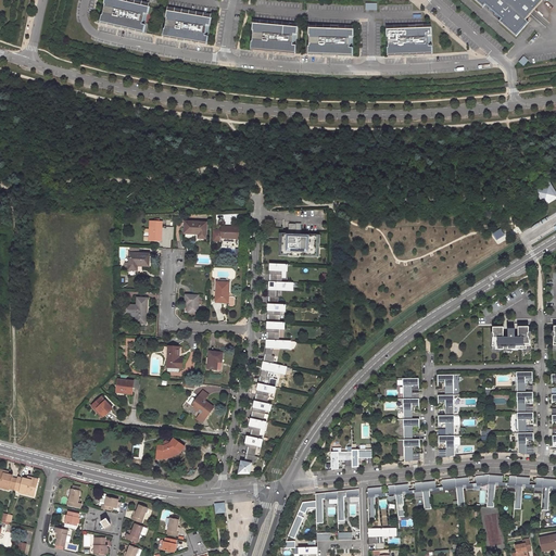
[(150,5),(124,0),(103,0),(103,3),(104,3),(102,14),(101,14),(99,22),(143,32),(146,24),(142,23),(144,13),(148,13),(150,5)]
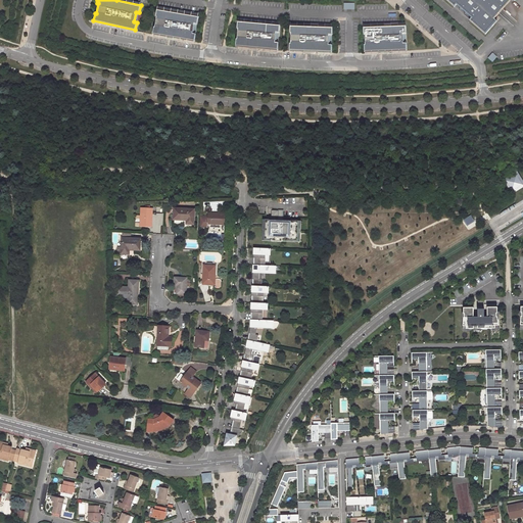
[(444,0),(454,8),(456,5),(471,18),(469,20),(485,35),(496,21),(494,19),(511,0),(512,0),(514,2),(515,0),(444,0)]
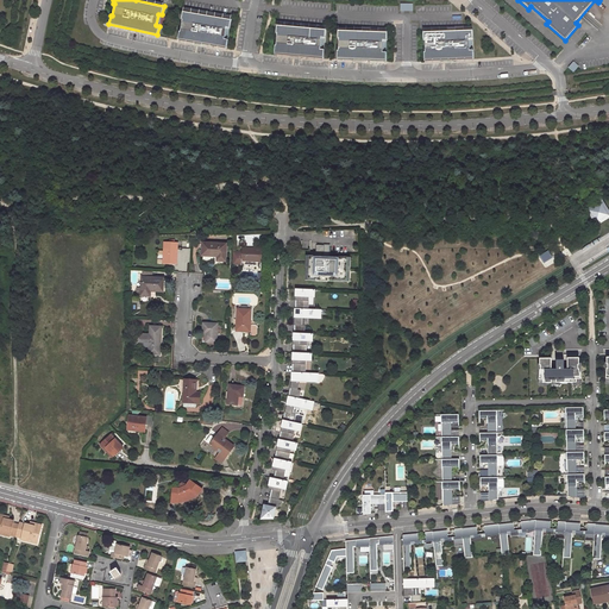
[(231,19),(183,11),(181,19),(182,19),(181,31),(180,30),(177,39),(226,48),(227,39),(225,38),(226,26),(230,27),(231,19)]
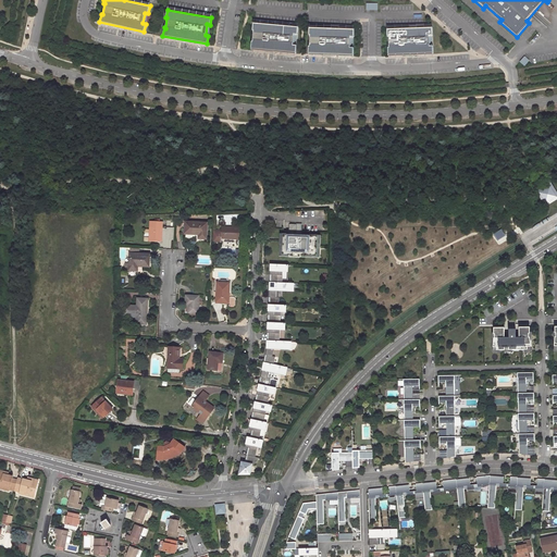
[(252,41),(251,49),(297,53),(297,46),(294,46),(295,34),(298,35),(299,27),(255,23),(254,31),(255,31),(254,41),(252,41)]
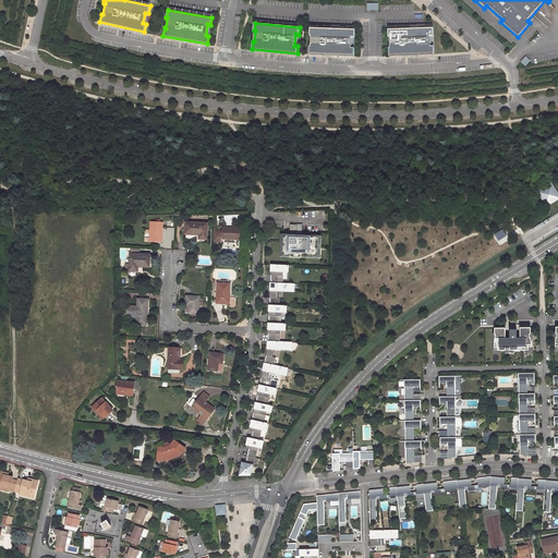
[(389,48),(389,56),(435,53),(434,45),(431,45),(431,34),(434,34),(433,26),(388,29),(388,37),(389,37),(390,48),(389,48)]
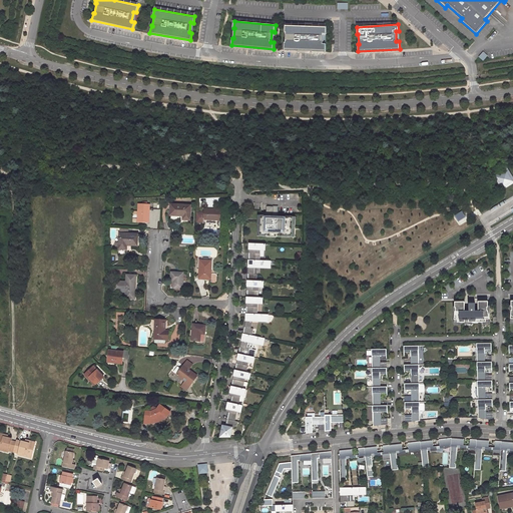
[(285,42),(285,50),(326,51),(327,44),(323,44),(324,34),(327,34),(327,26),(286,25),(285,32),(286,32),(286,42),(285,42)]
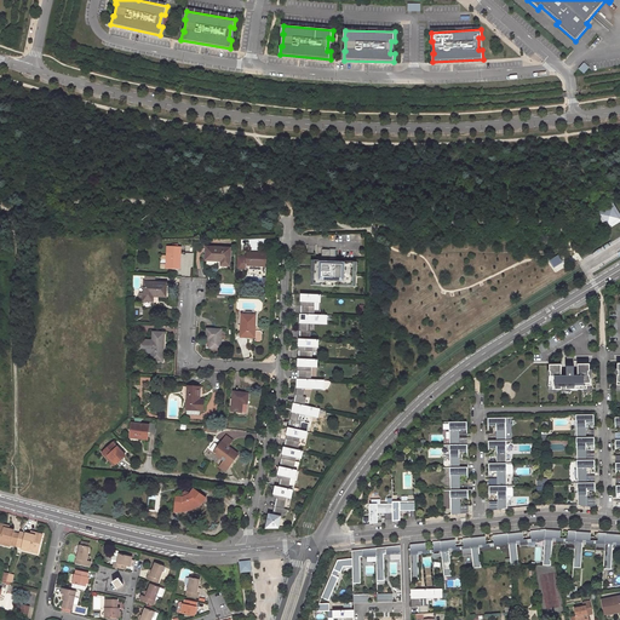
[(584,62),(579,68),(584,73),(589,67),(584,62)]
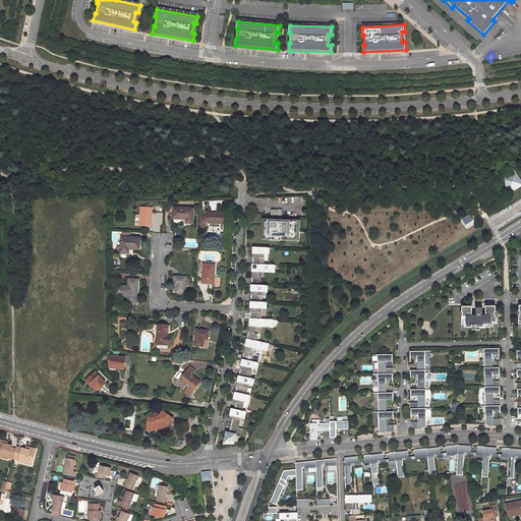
[(503,178),(501,179),(508,192),(510,194),(520,187),(520,179),(515,171),(503,178)]
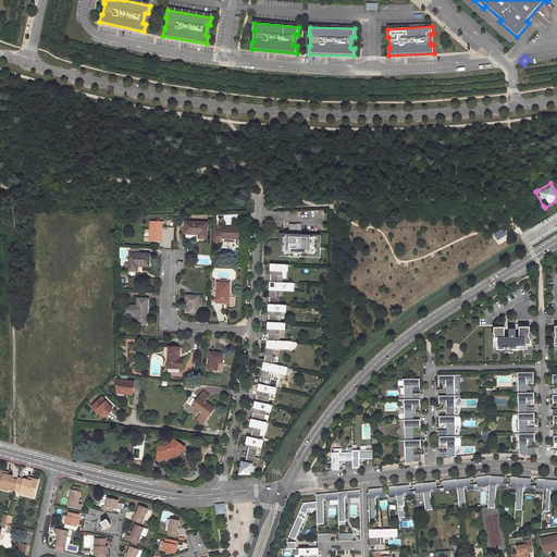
[(161,243),(163,222),(150,222),(149,242),(161,243)]
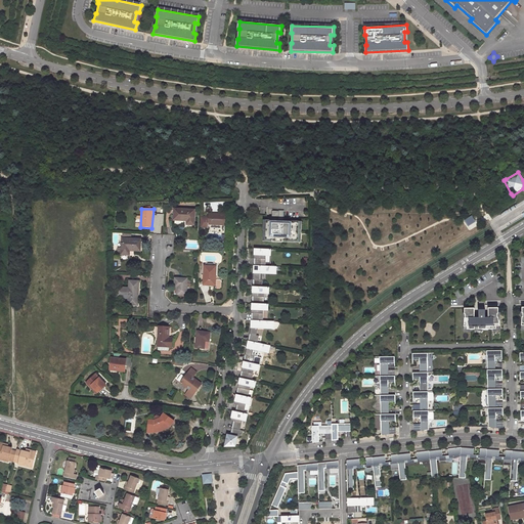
[(193,225),(194,211),(174,210),(174,220),(187,220),(187,224),(193,225)]
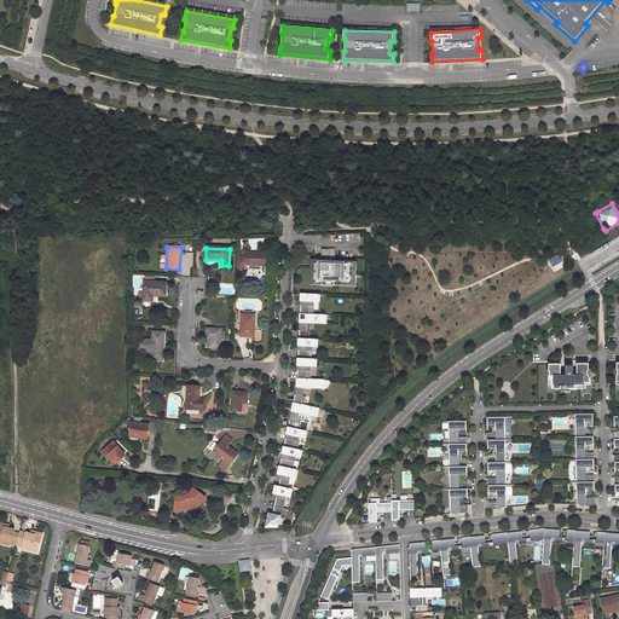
[(246,265),(266,266),(266,254),(247,253),(247,258),(237,258),(237,270),(246,270),(246,265)]
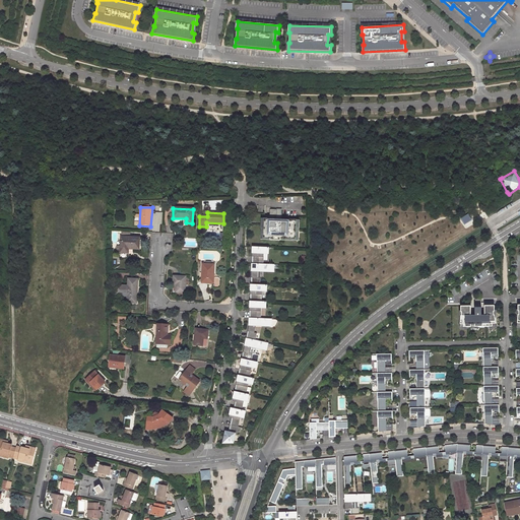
[(472,220),(468,214),(460,218),(464,225),(472,220)]
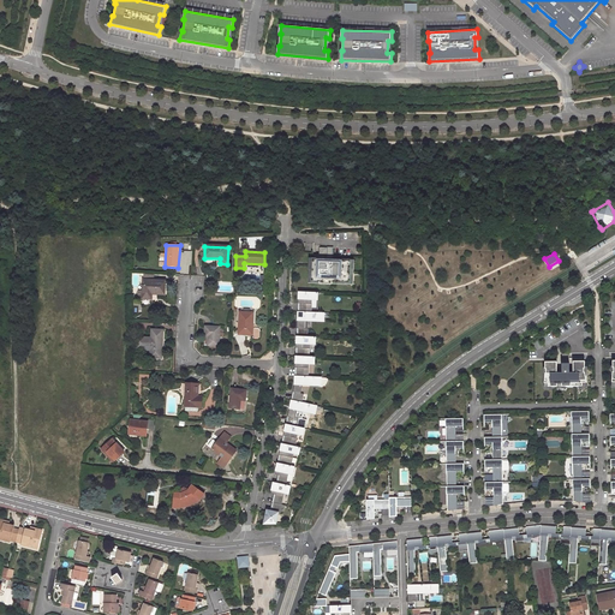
[(321,257),(310,257),(309,282),(321,282),(321,281),(312,280),(314,260),(321,260),(321,257)]
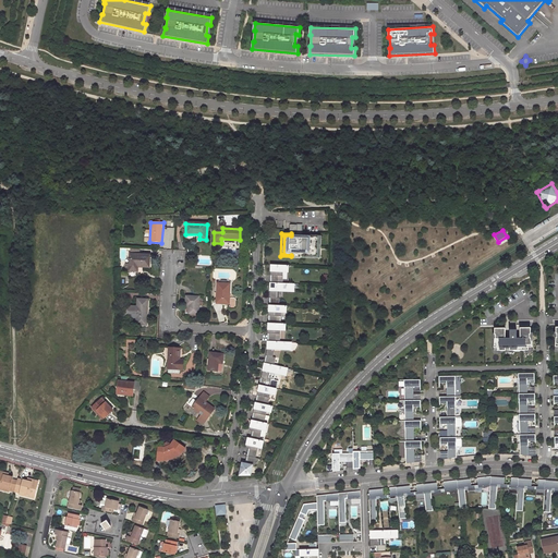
[(291,235),(284,235),(283,254),(291,255),(291,256),(302,257),(303,255),(318,256),(318,237),(303,235),(303,234),(298,234),(291,233),(291,235)]
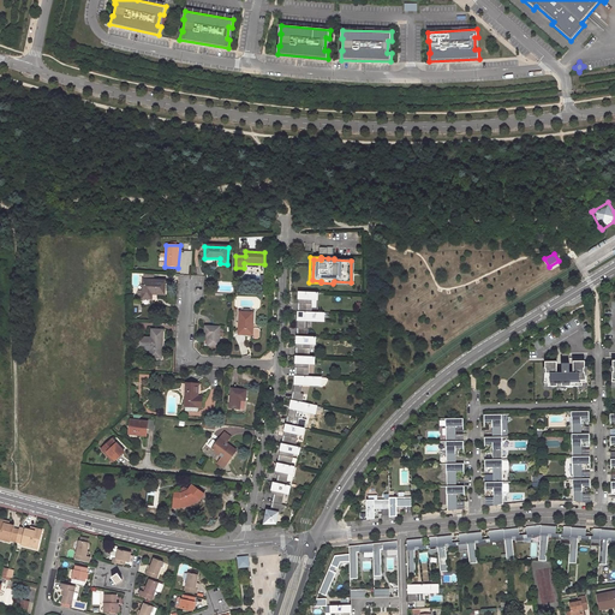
[(334,281),(333,284),(354,284),(356,260),(334,258),(334,260),(351,261),(351,282),(334,281)]
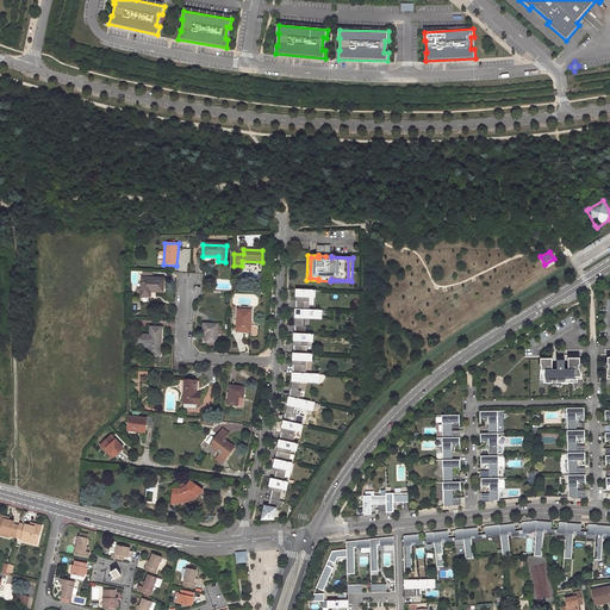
[(162,293),(163,280),(142,279),(141,297),(149,297),(149,292),(162,293)]
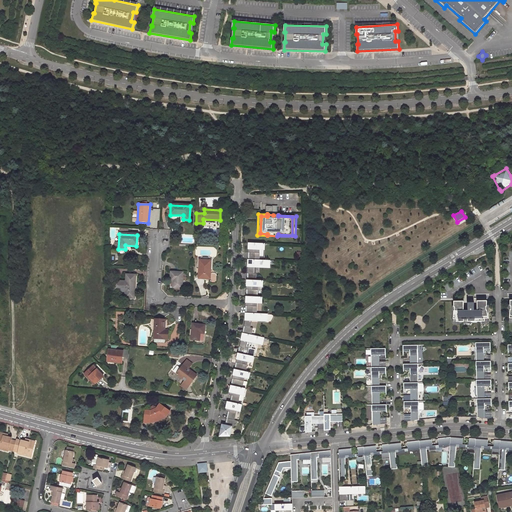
[(265,249),(265,243),(249,243),(249,252),(250,252),(250,259),(260,259),(260,249),(265,249)]
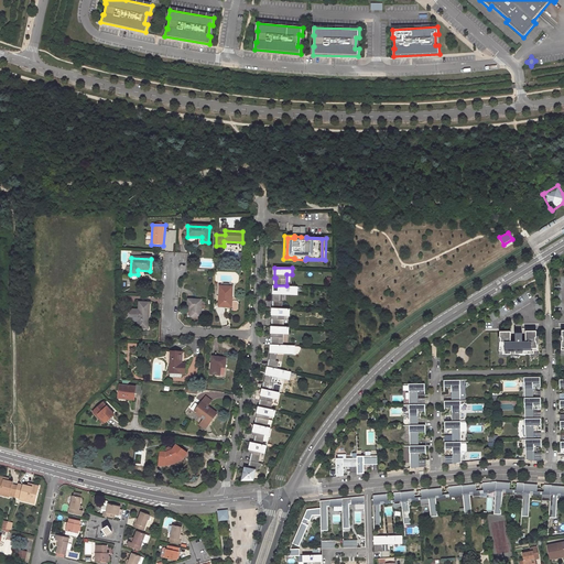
[(485,331),(485,332),(490,331),(563,329),(563,277),(561,278),(561,283),(554,283),(554,315),(549,315),(543,315),(542,299),(538,293),(532,297),(530,291),(485,316),(485,331)]
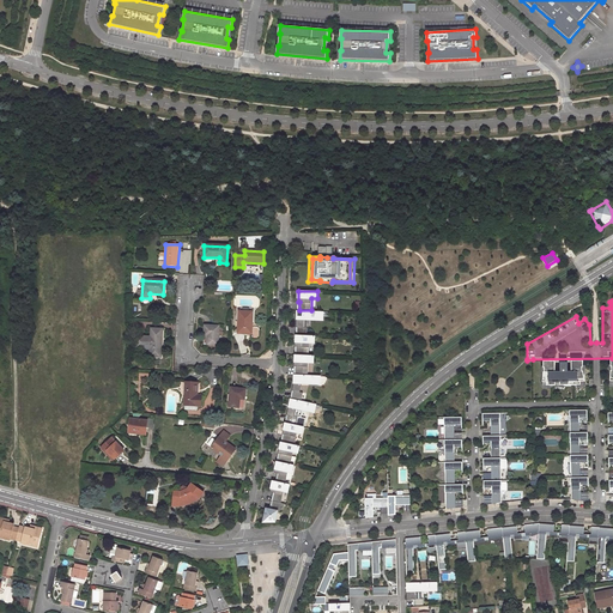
[(299,310),(297,310),(297,319),(299,319),(299,321),(297,321),(297,327),(298,327),(298,335),(308,335),(308,326),(304,326),(305,319),(323,319),(325,311),(311,310),(299,310)]
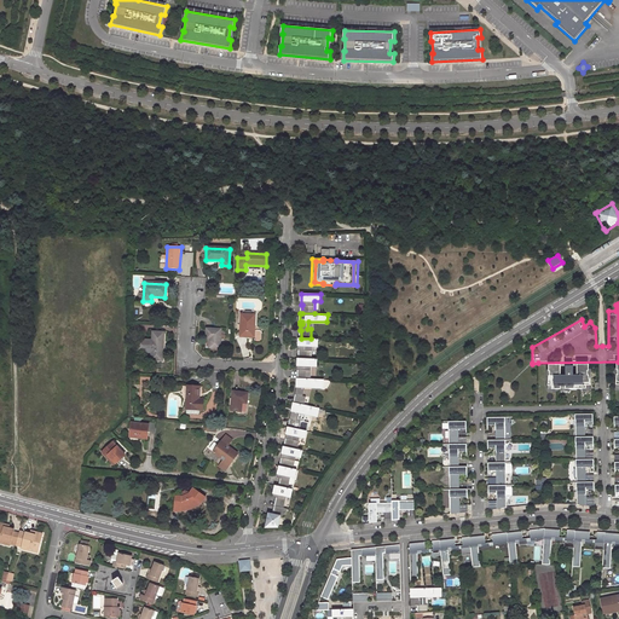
[(255,328),(255,316),(242,314),(241,325),(241,331),(241,336),(252,337),(253,328),(255,328)]
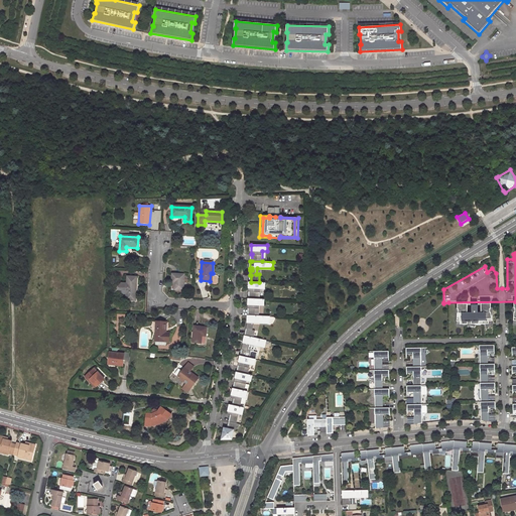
[(183,290),(184,275),(170,274),(169,282),(172,283),(172,289),(183,290)]
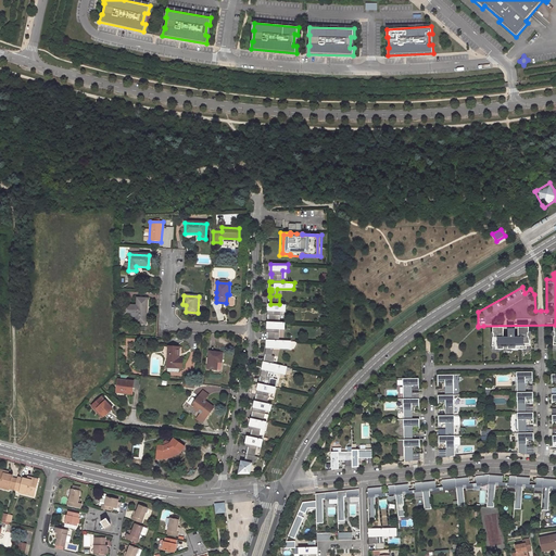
[(146,325),(147,313),(144,313),(144,307),(147,307),(148,299),(137,299),(137,305),(124,305),(124,316),(136,317),(136,324),(146,325)]
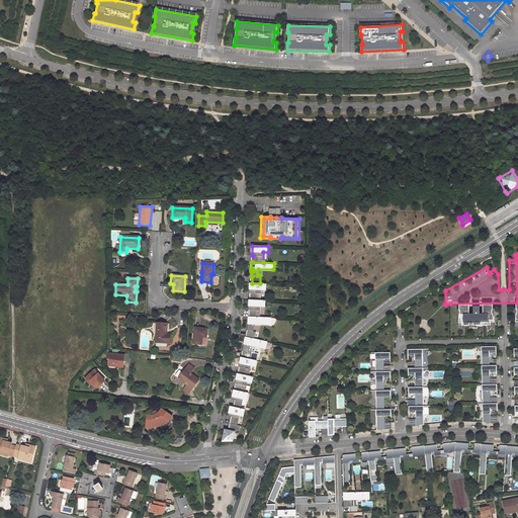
[(252,283),(250,283),(250,292),(251,292),(251,299),(261,299),(262,288),(266,288),(267,283),(260,283),(252,283)]
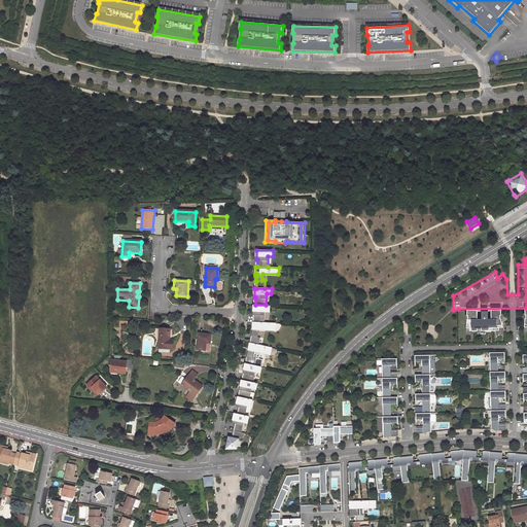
[(255,305),(254,305),(253,314),(255,314),(254,321),(266,321),(266,310),(271,310),(271,305),(266,305),(255,305)]
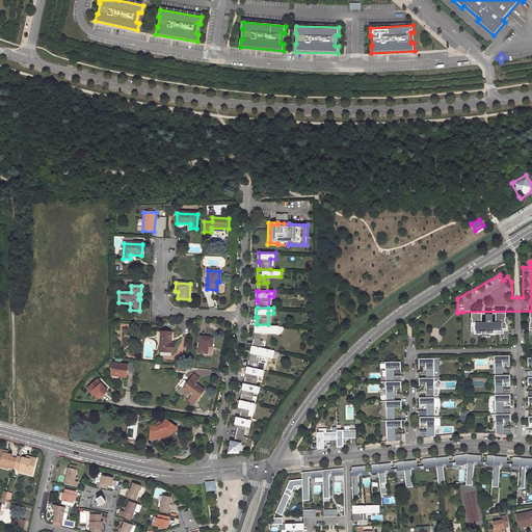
[(482,325),(482,313),(472,313),(473,319),(473,323),(471,323),(471,331),(475,331),(475,335),(482,335),(482,333),(486,333),(486,335),(504,334),(504,331),(508,330),(508,322),(506,322),(506,319),(506,313),(497,313),(497,324),(494,324),(494,315),(486,315),(487,324),(482,325)]
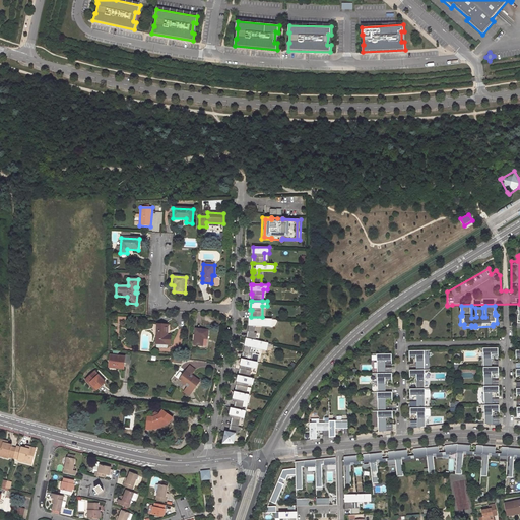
[(251,317),(250,317),(250,324),(251,324),(251,326),(249,326),(248,330),(249,330),(248,337),(257,338),(258,330),(255,330),(256,325),(256,324),(272,324),(272,317),(262,317),(251,317)]
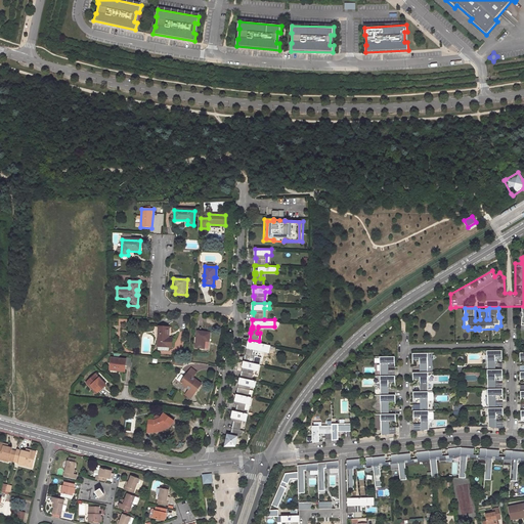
[(169,339),(169,328),(159,328),(158,347),(172,348),(173,339),(169,339)]
